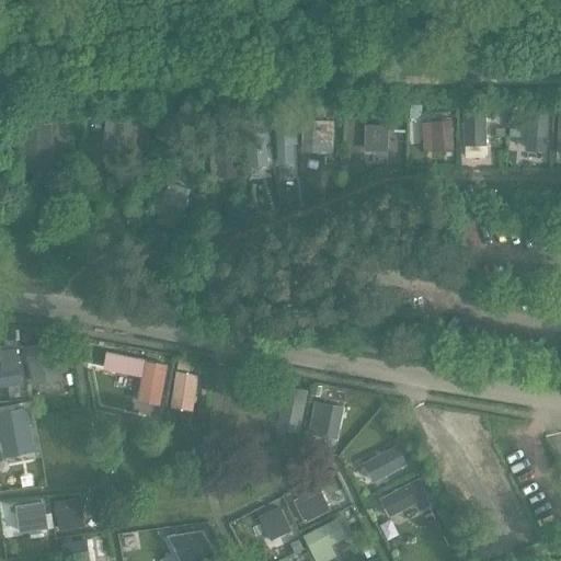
[(410,105),(410,118),(416,118),(421,114),(422,105),(410,105)]
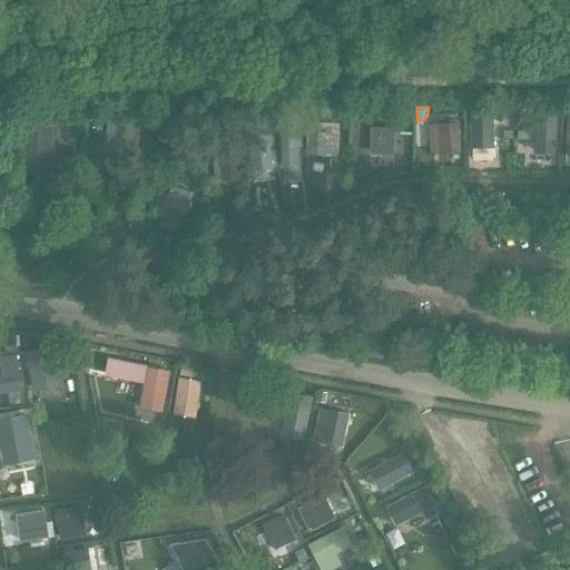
[(472,112),(472,160),(493,160),(493,112),(472,112)]
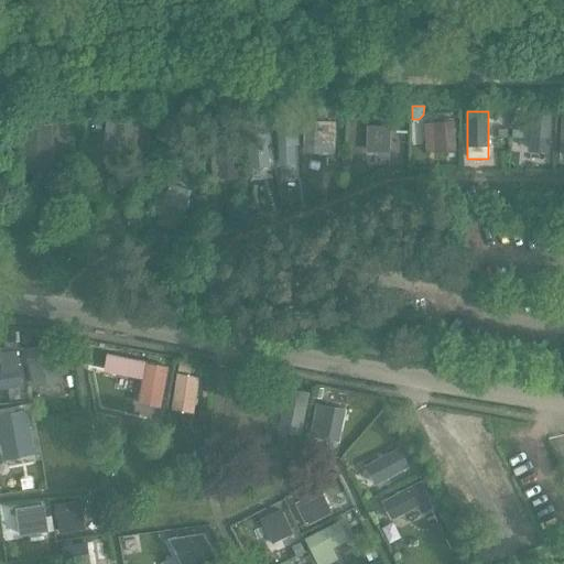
[(529,150),(548,151),(551,115),(532,112),(529,150)]
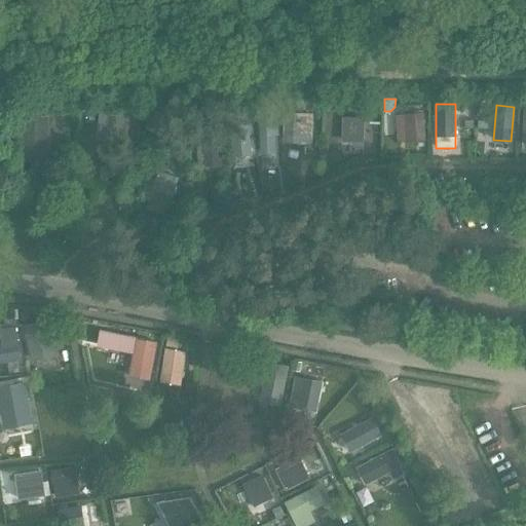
[(260,107),(261,153),(274,152),(275,135),(277,135),(275,107),(260,107)]
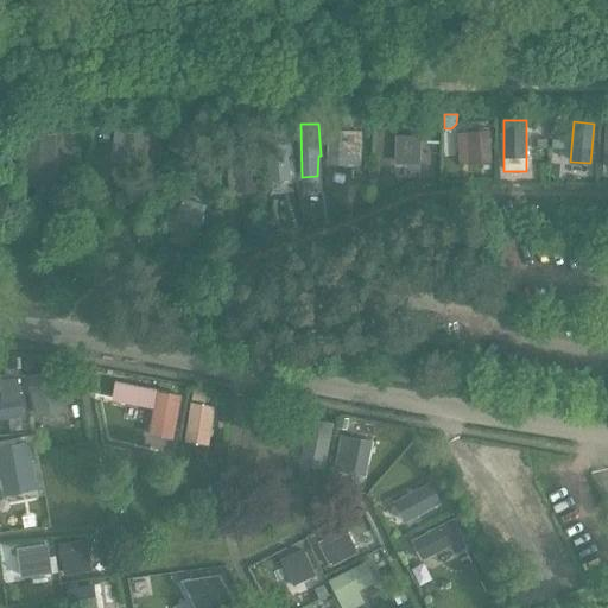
[(147,133),(115,130),(113,158),(145,163),(147,133)]
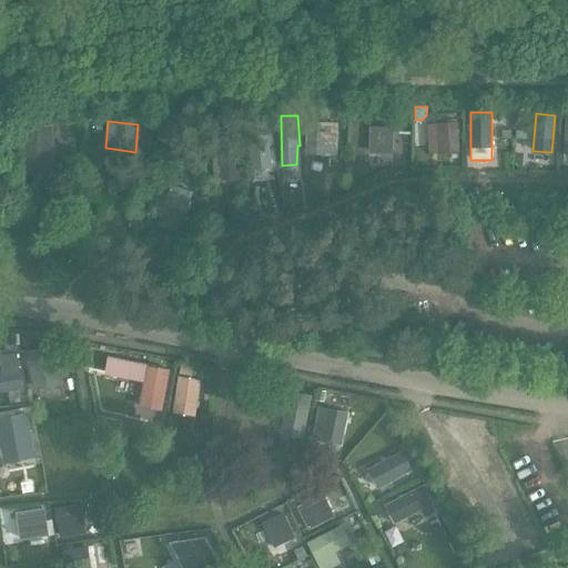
[(336,123),(307,122),(307,151),(335,153),(336,123)]
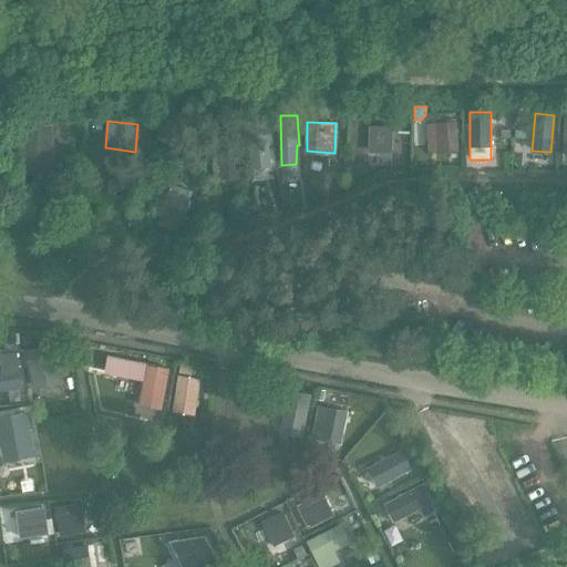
[(459,151),(456,122),(437,123),(439,152),(459,151)]
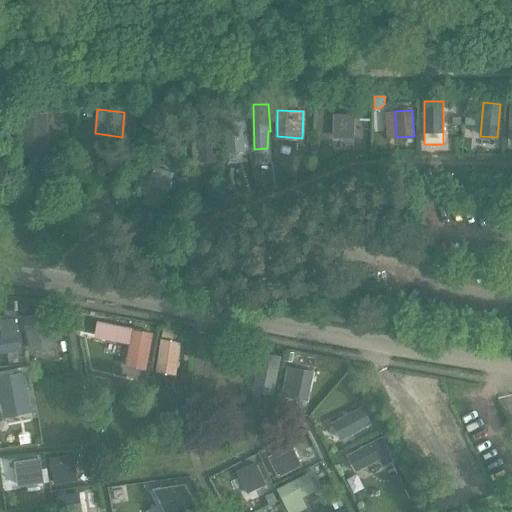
[(19,113),(18,157),(48,158),(48,113),(19,113)]
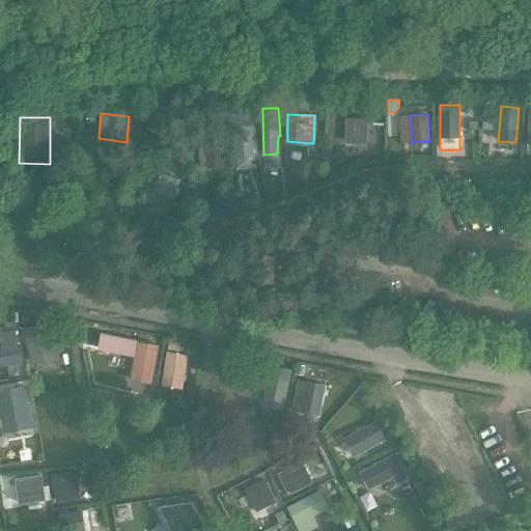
[(367,119),(346,119),(345,140),(367,140),(367,119)]
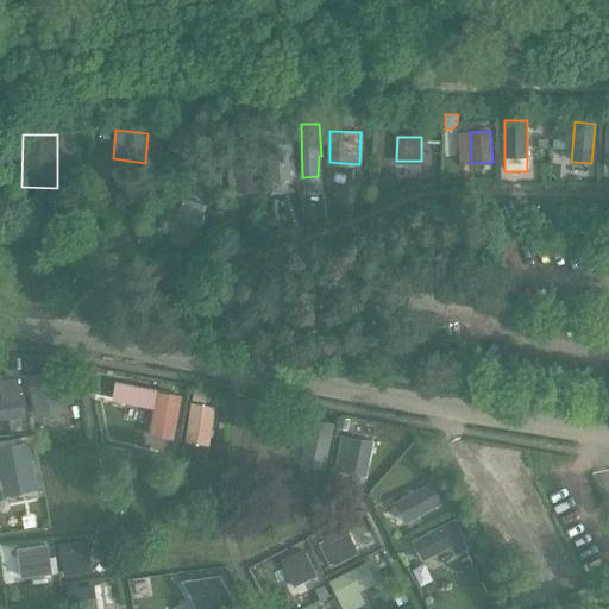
[(538,139),(538,149),(548,149),(548,139),(538,139)]
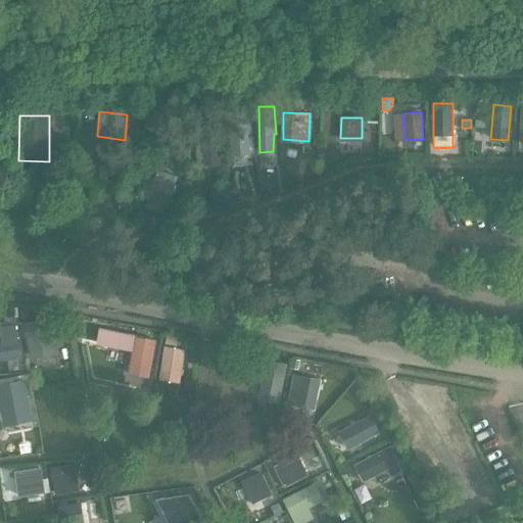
[(484,120),(474,120),(474,128),(484,128),(484,120)]
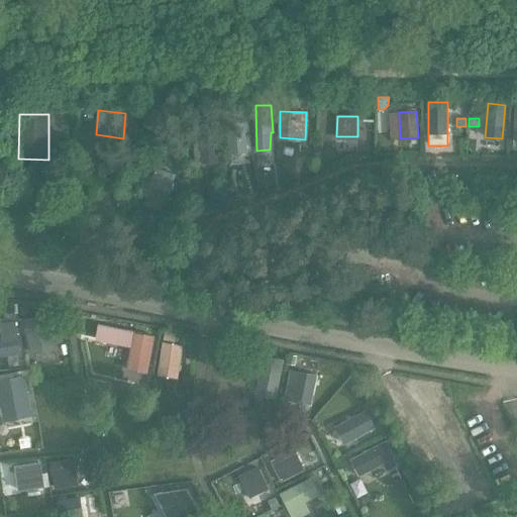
[(227,122),(228,152),(245,151),(243,121),(227,122)]
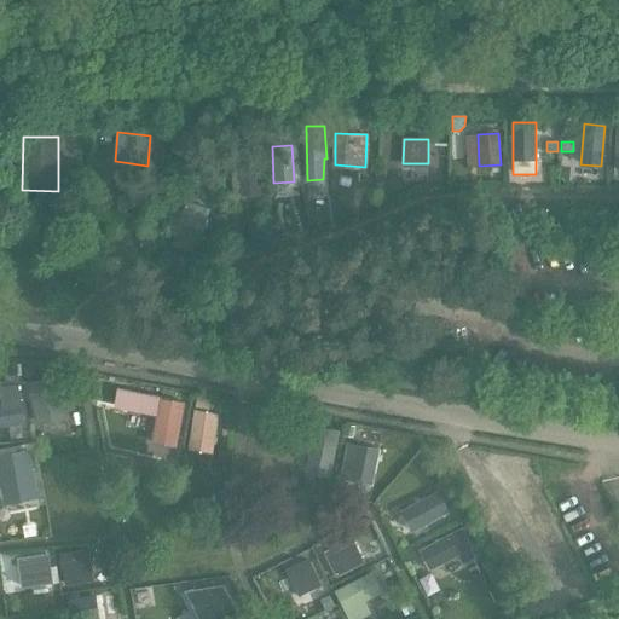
[(239,195),(260,194),(259,163),(238,165),(239,195)]
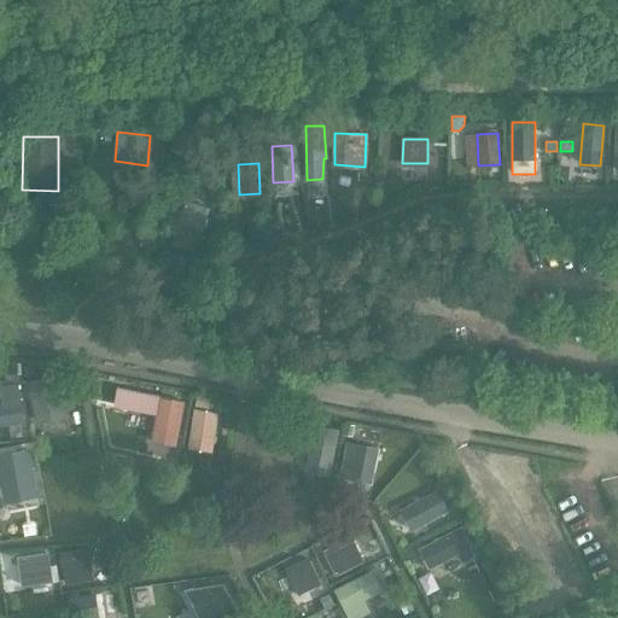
[(182,207),(175,232),(200,239),(208,215),(182,207)]
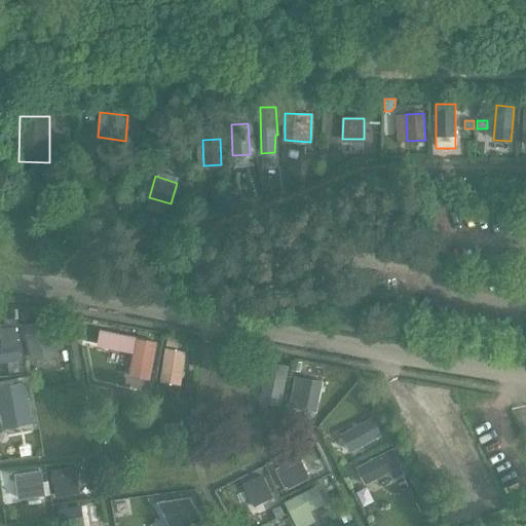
[(15,308),(7,309),(7,320),(15,318),(15,308)]
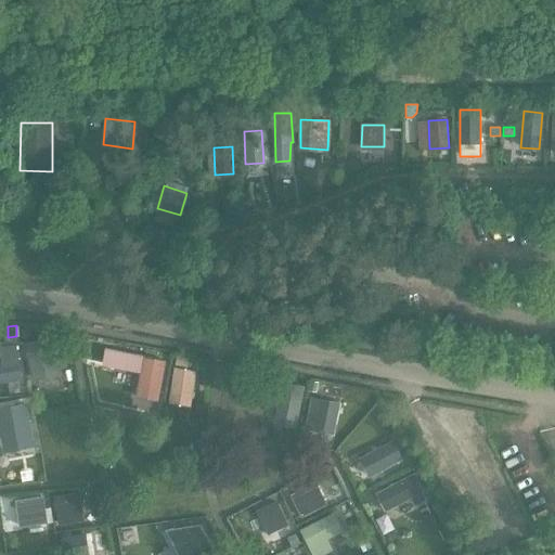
[(31,327),(22,328),(23,338),(33,336),(31,327)]
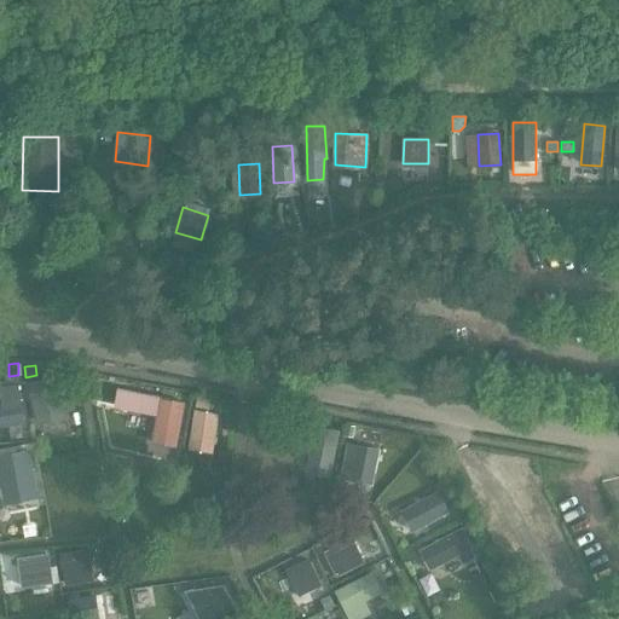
[(36,423),(65,418),(62,398),(57,377),(27,383),(30,397),(36,423)]
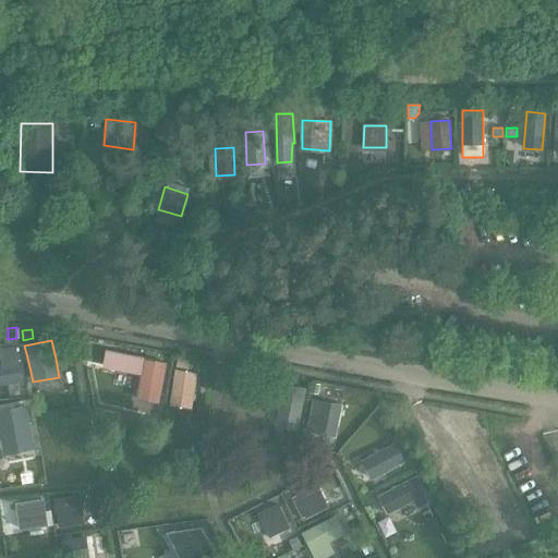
[(0,384),(22,380),(16,347),(0,350),(2,365),(0,365),(0,384)]
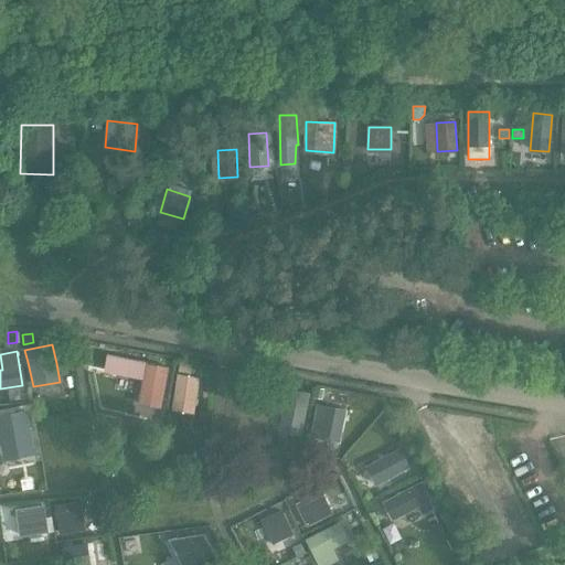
[(182,362),(180,371),(192,373),(194,364),(182,362)]
